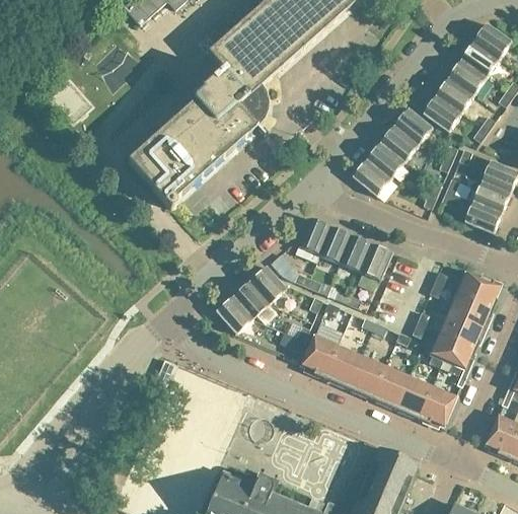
[(125,0),(123,2),(139,21),(163,0),(167,0),(173,7),(181,0),(125,0)]
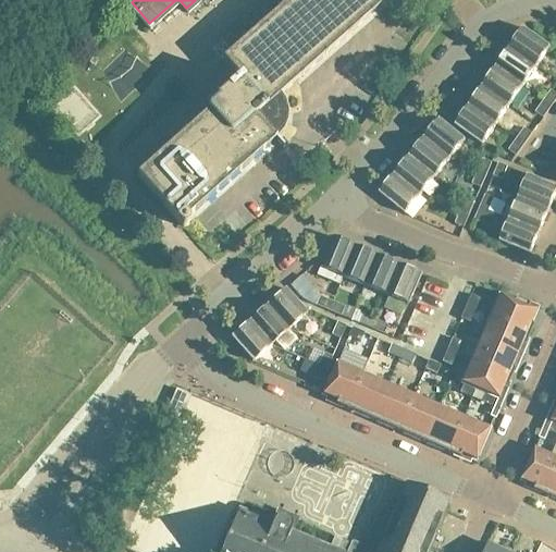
[(278,92),(380,0),(281,0),(222,53),(238,72),(214,94),(217,97),(134,171),(178,220),(181,221),(184,221),(186,219),(186,216),(185,213),(274,134),(275,135),(278,133),(280,131),(282,127),(283,125),(283,124),(285,121),(285,119),(286,115),(286,113),(286,110),(285,107),(285,105),(284,101),(283,99),(283,98),(281,95),(279,92),(278,92)]
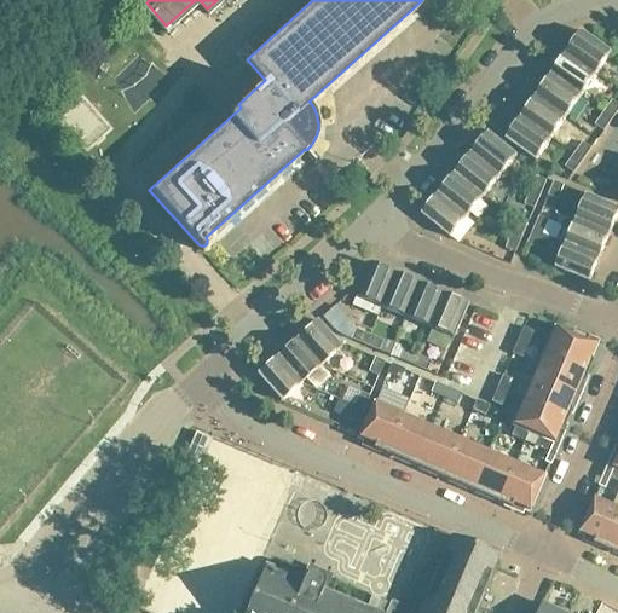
[(595,69),(611,47),(610,46),(581,25),(565,48),(595,69)]
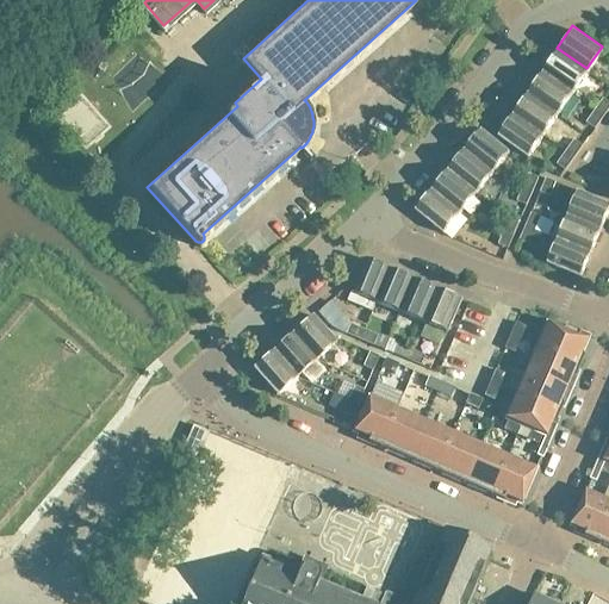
[(572,89),(586,68),(557,48),(542,68),(572,89)]
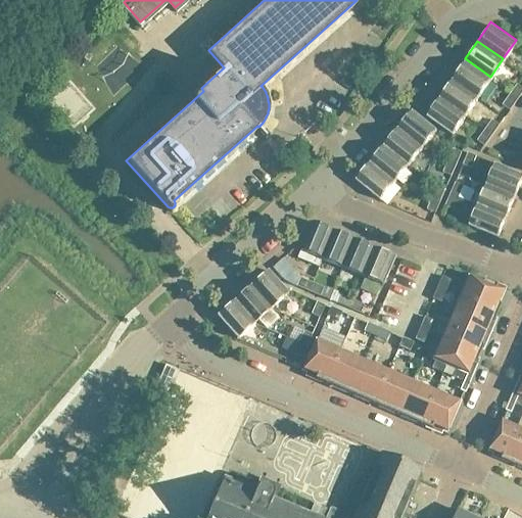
[(477,95),(490,77),(465,58),(452,77),(477,95)]
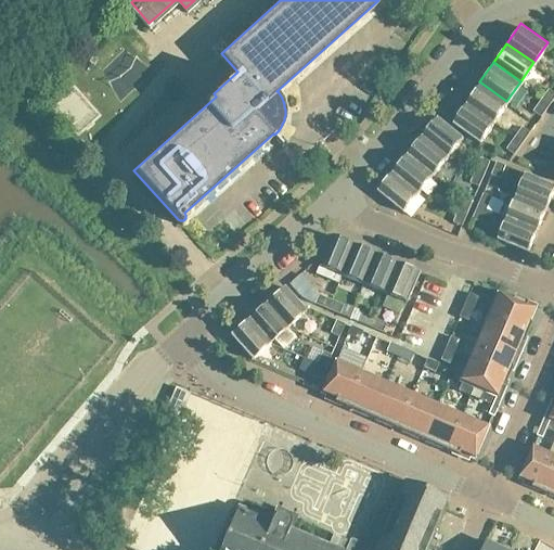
[(493,119),(506,101),(479,81),(466,101),(493,119)]
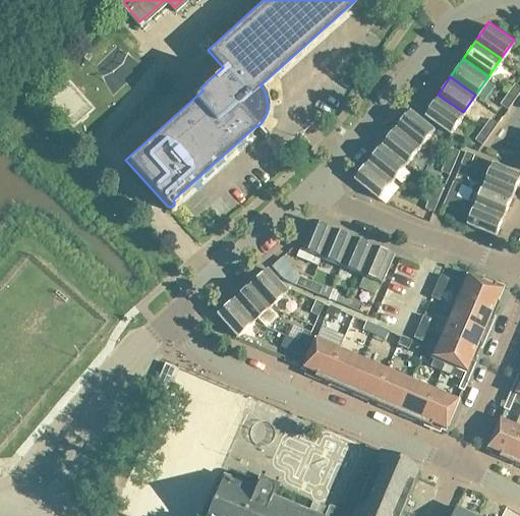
[(515,96),(519,88),(519,83),(514,79),(507,91),(515,96)]
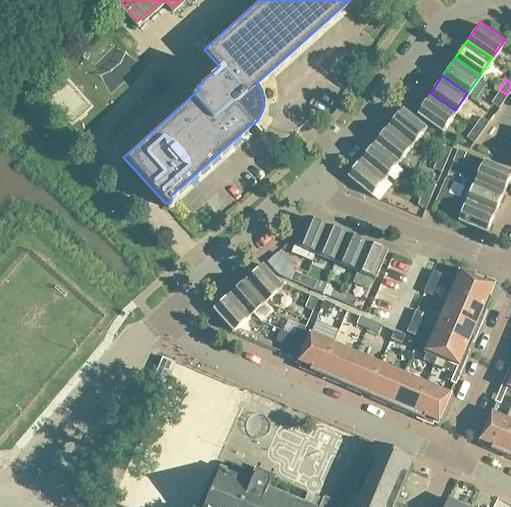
[(498,104),(506,94),(498,89),(491,99),(498,104)]
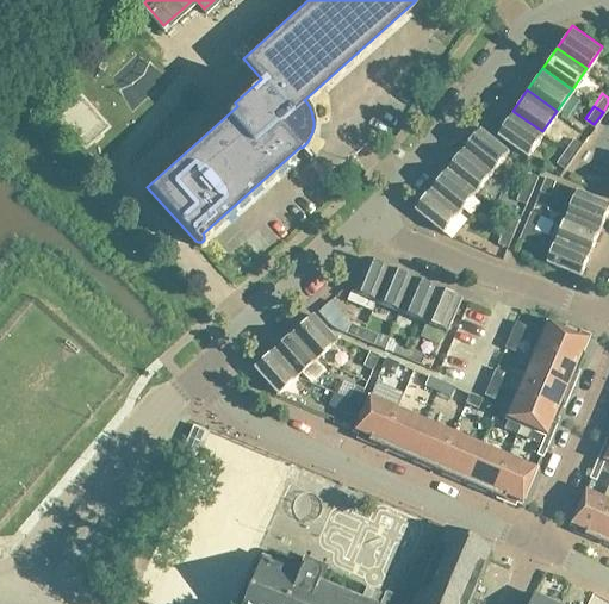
[(527,154),(542,131),(513,111),(497,132),(527,154)]
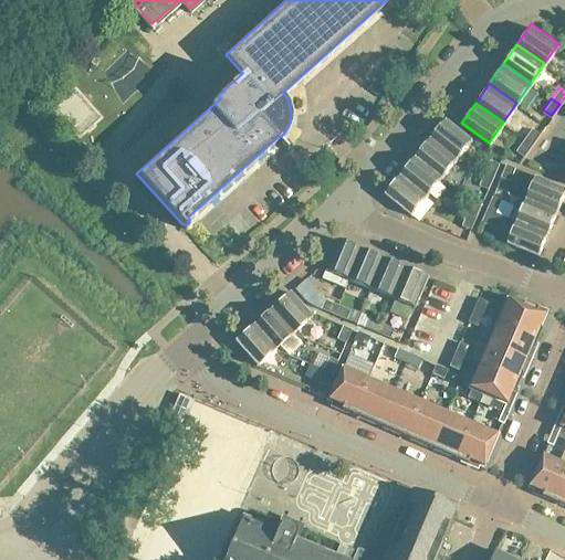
[(472,137),(459,126),(447,116),(430,135),(457,156),(472,137)]
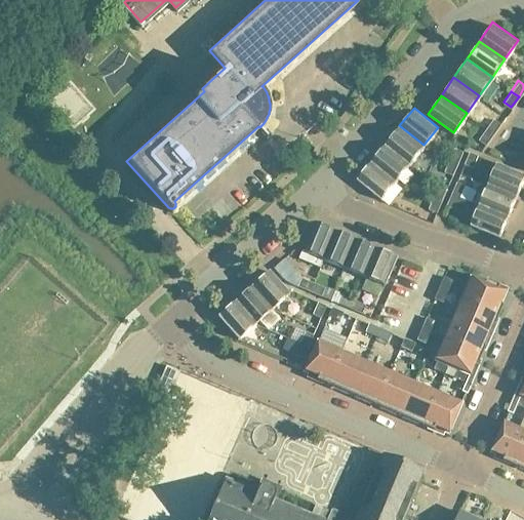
[(493,132),(500,122),(492,116),(485,127),(493,132)]
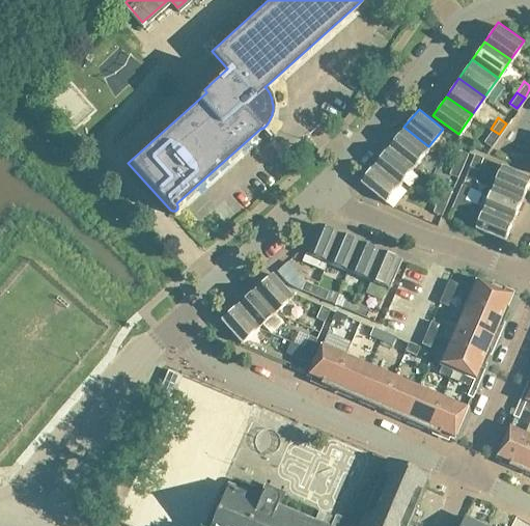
[(428,146),(403,127),(390,144),(414,164),(428,146)]
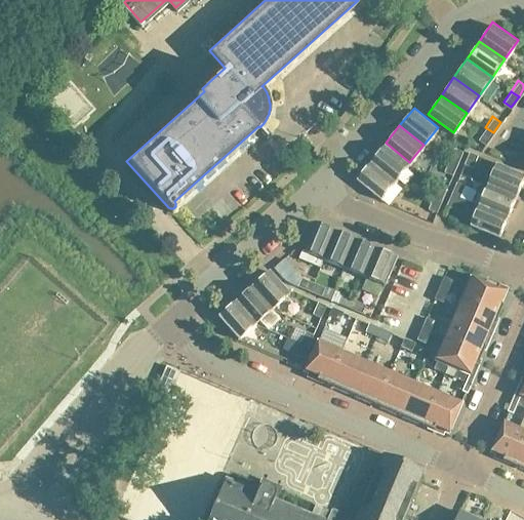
[(486,143),(493,132),(485,127),(478,137),(486,143)]
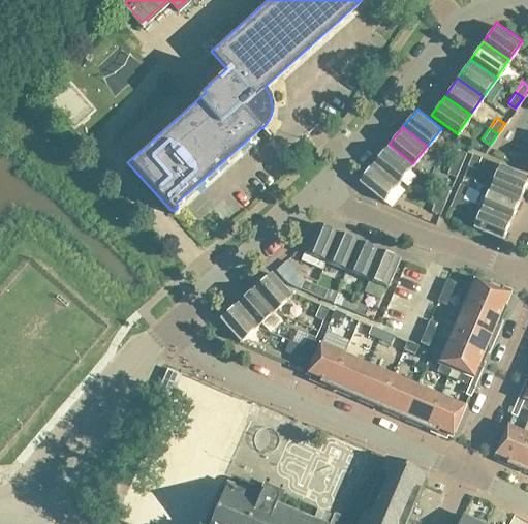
[(412,163),(389,144),(374,161),(398,181),(412,163)]
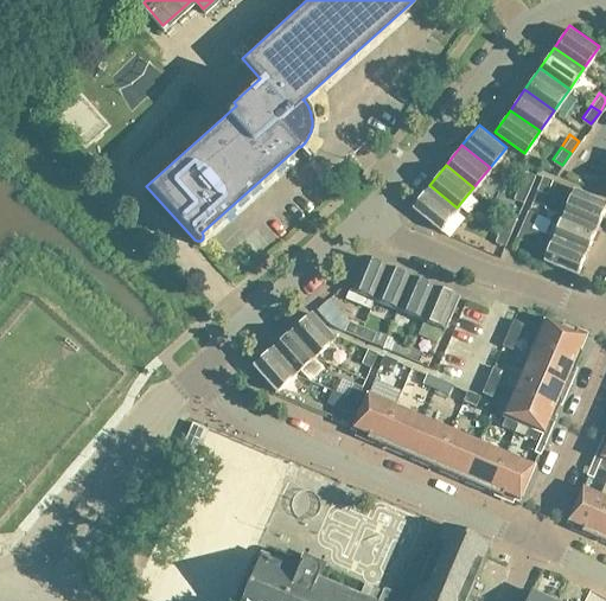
[(529,185),(534,172),(524,167),(518,181),(529,185)]
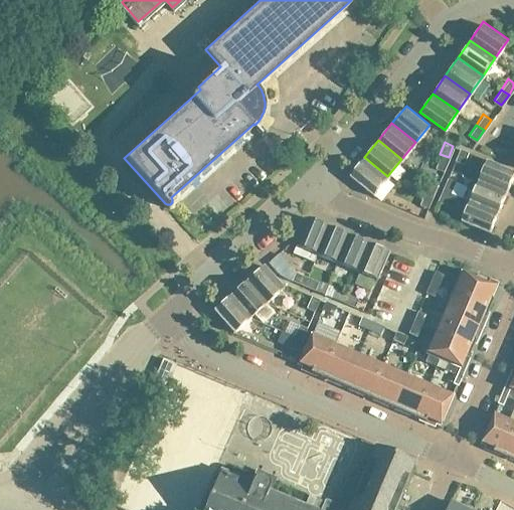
[(464,161),(469,149),(460,146),(455,158),(464,161)]
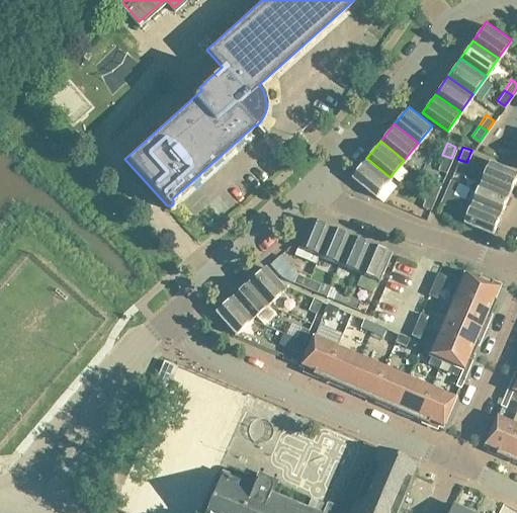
[(446,170),(451,158),(442,155),(438,166),(446,170)]
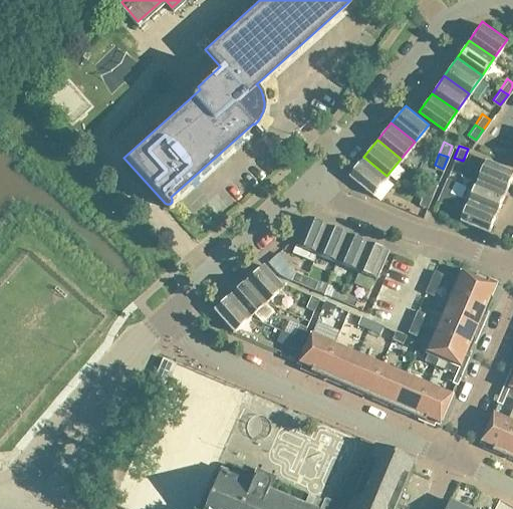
[(387,176),(363,157),(349,174),(372,193),(387,176)]
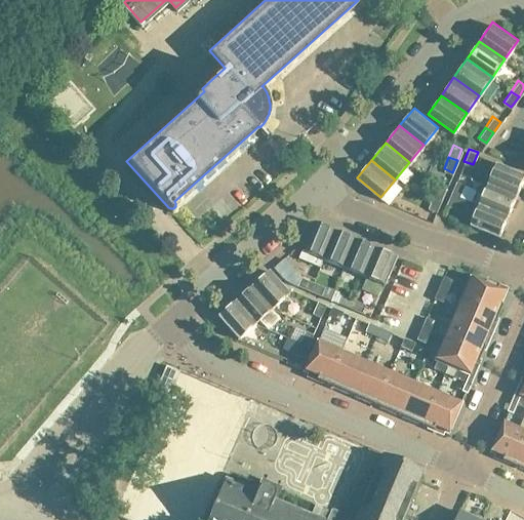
[(517,194),(523,175),(523,171),(496,160),(488,182),(517,194)]
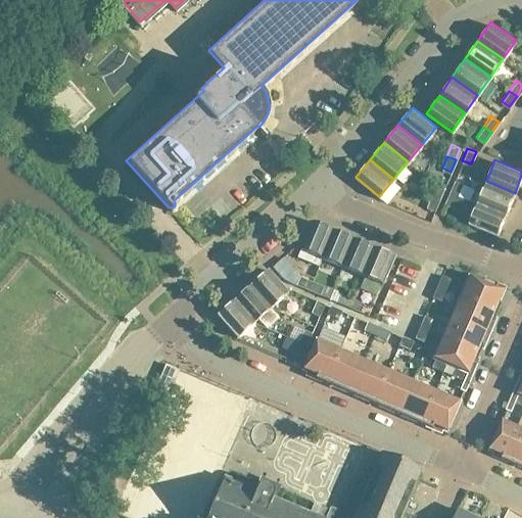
[(458,193),(463,181),(455,178),(449,190),(458,193)]
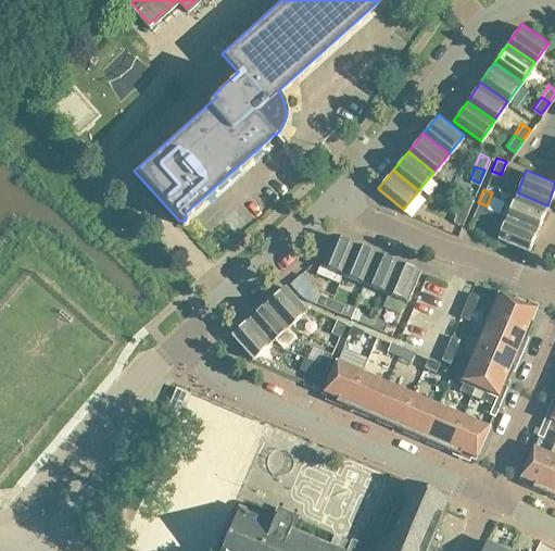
[(538,227),(547,205),(517,192),(507,214),(538,227)]
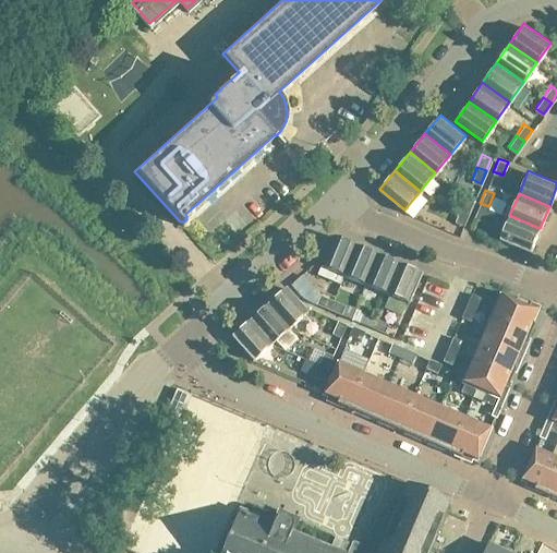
[(469,211),(474,197),(465,194),(460,206),(469,211)]
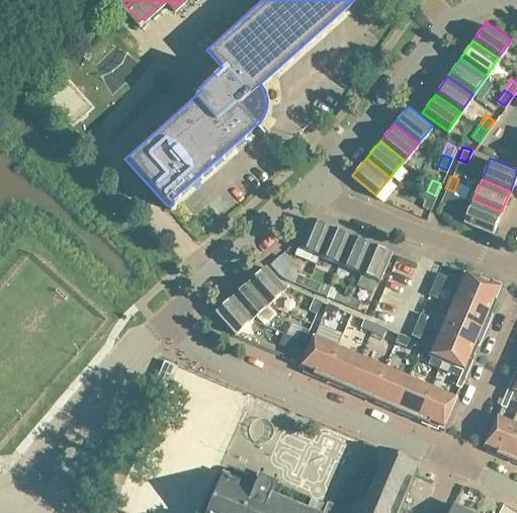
[(449,203),(453,191),(445,188),(440,199),(449,203)]
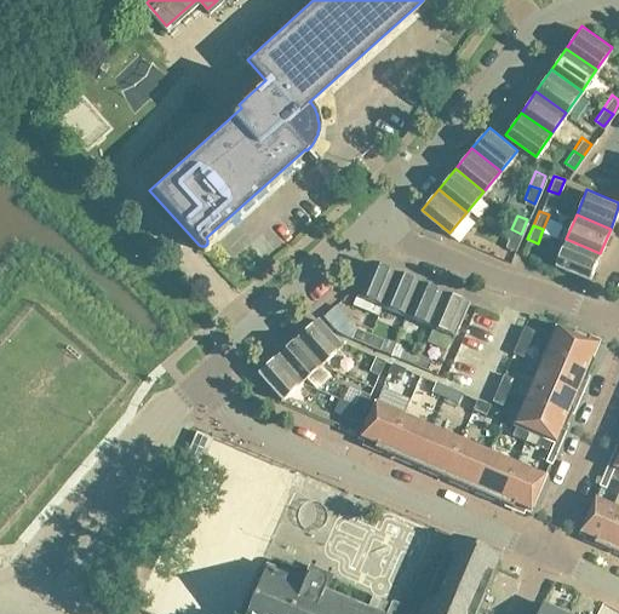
[(515,247),(521,234),(511,229),(505,242),(515,247)]
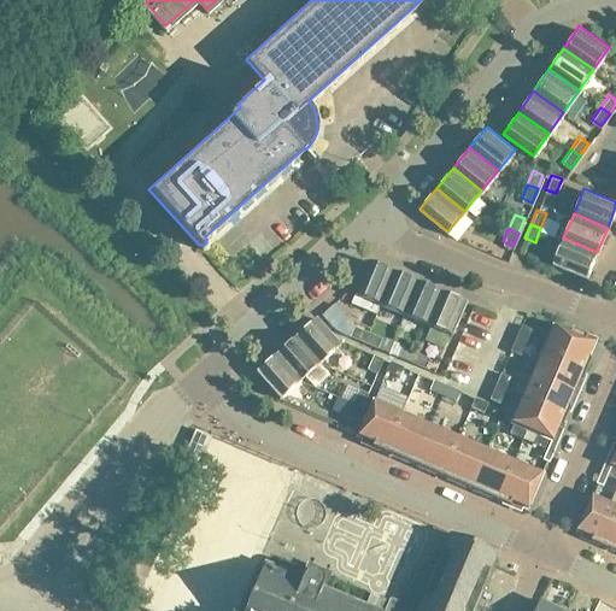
[(586,277),(597,252),(563,238),(553,263),(586,276),(586,277)]
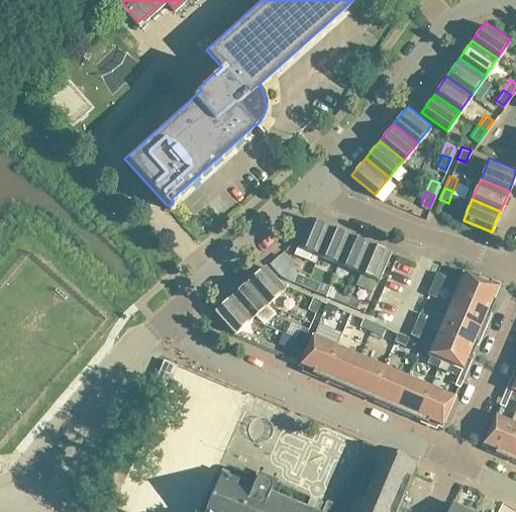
[(316,251),(329,223),(308,214),(296,242),(292,250),(312,259),(316,250),(316,251)]
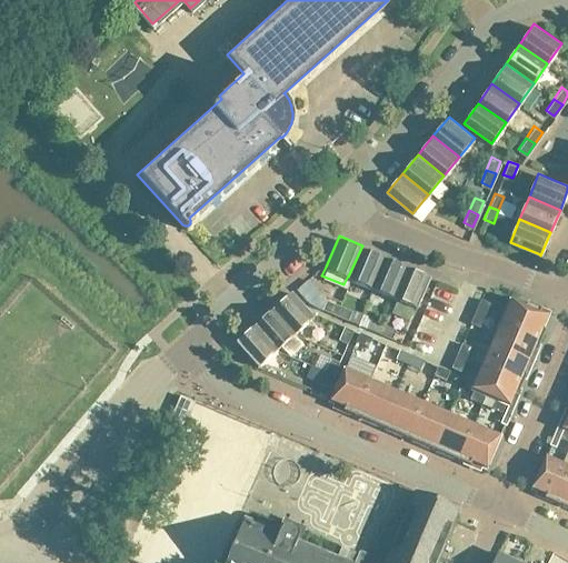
[(371,285),(385,255),(362,245),(348,277),(371,285)]
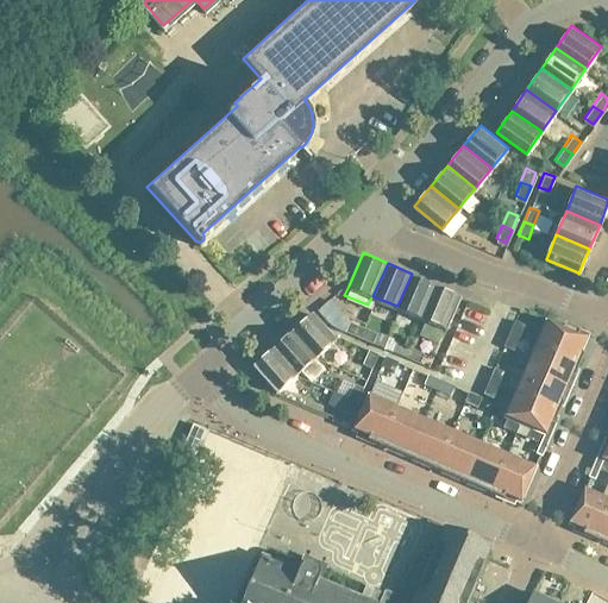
[(421,316),(436,283),(412,274),(397,306),(421,316)]
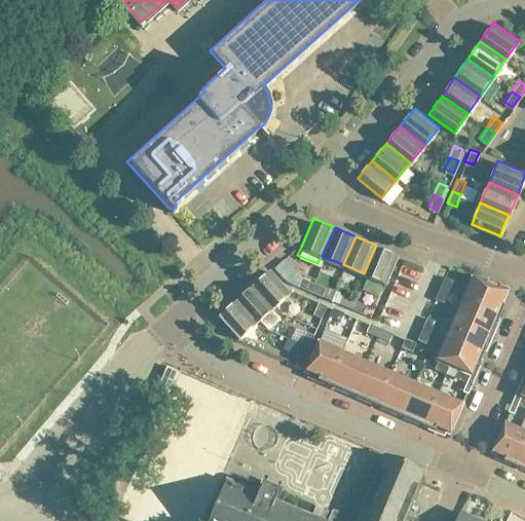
[(384,283),(397,254),(376,245),(364,273),(384,283)]
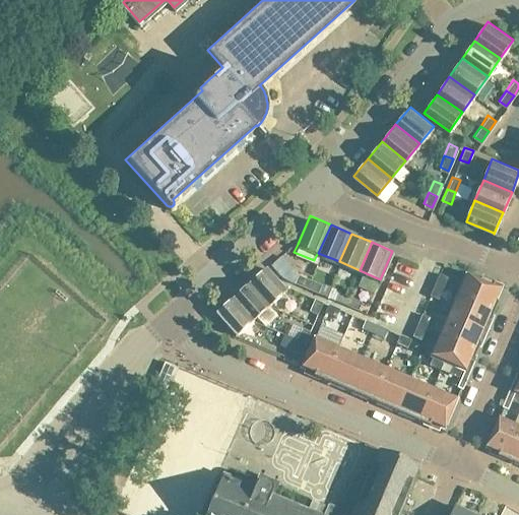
[(285,286),(265,264),(248,279),(268,302),(285,286)]
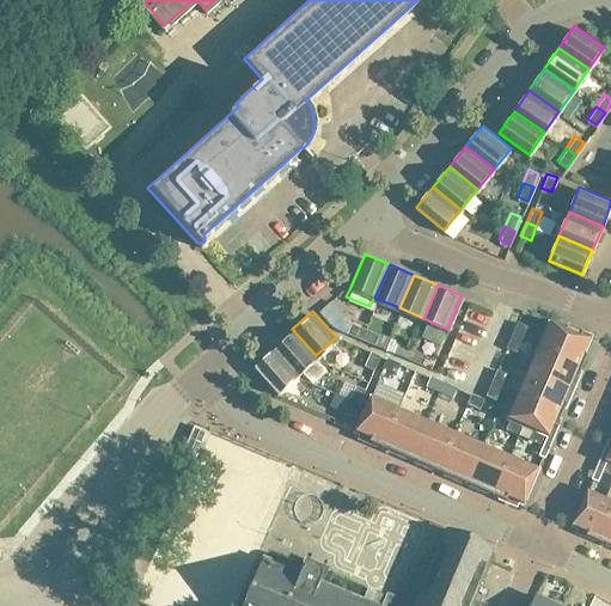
[(517,317),(511,330),(520,334),(525,322),(517,317)]
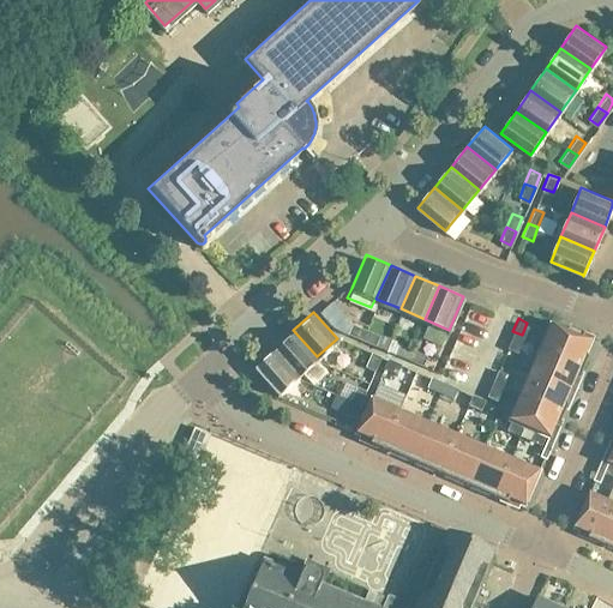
[(589,336),(581,332),(583,329),(568,321),(565,326),(550,319),(539,344),(583,362),(588,350),(584,349),(589,336)]
